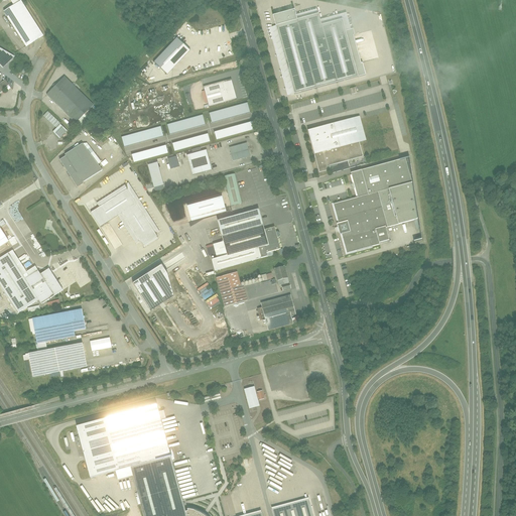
[(16,6),(6,13),(26,47),(42,37),(19,0),(13,0),(12,1),(16,6)]
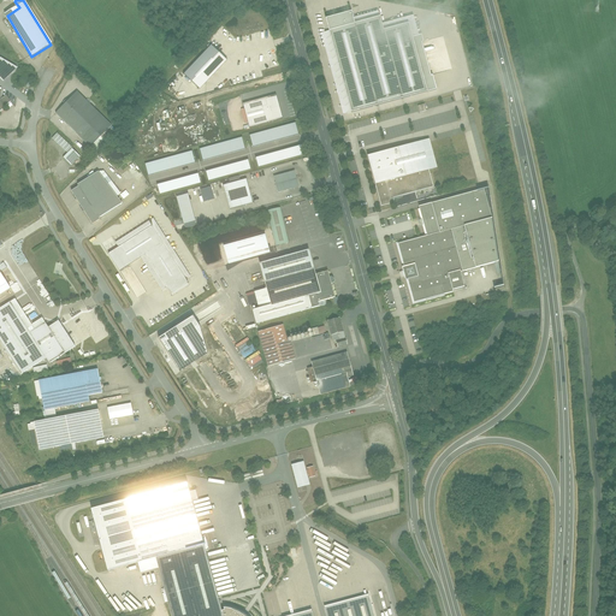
[(354,13),(327,21),(353,114),(438,90),(422,35),(414,37),(410,25),(386,31),(383,18),(357,25),(354,13)]
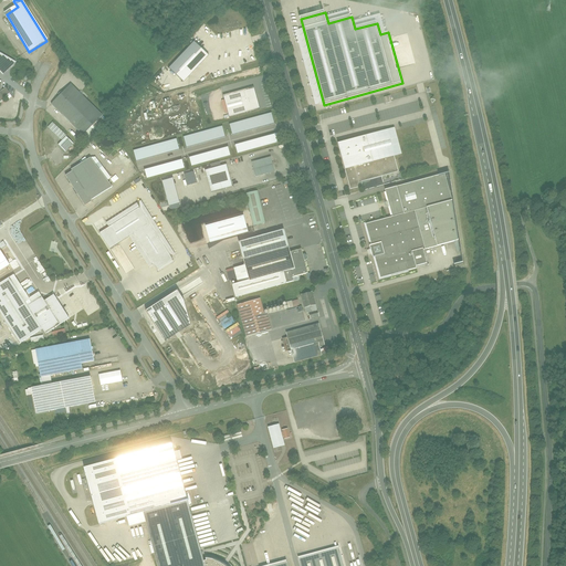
[(208,55),(194,41),(169,67),(184,81),(208,55)]
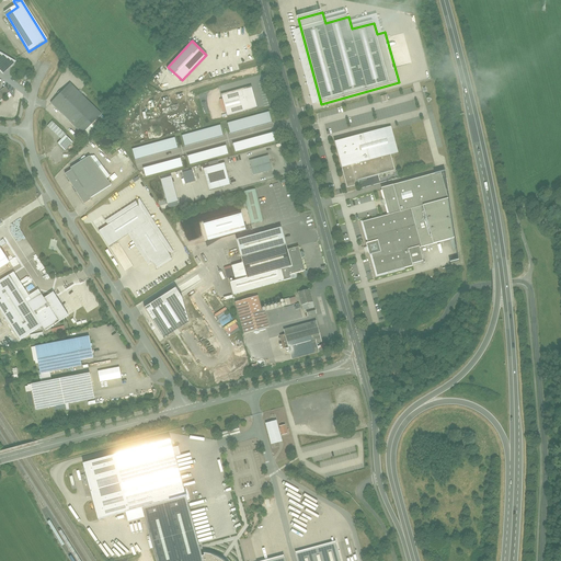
[(0,53),(0,70),(3,75),(18,63),(0,53)]
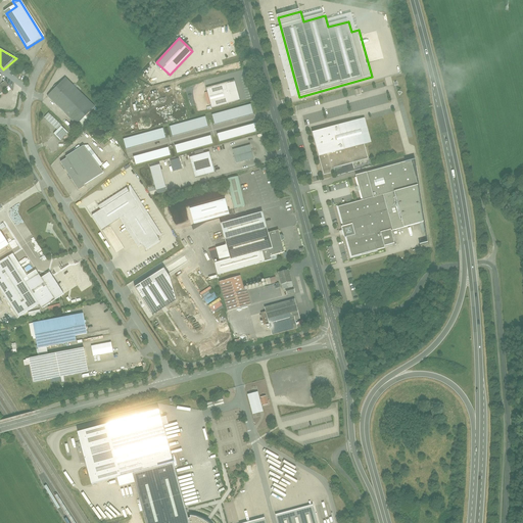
[(2,77),(0,77),(0,94),(10,88),(5,82),(1,85),(2,77)]
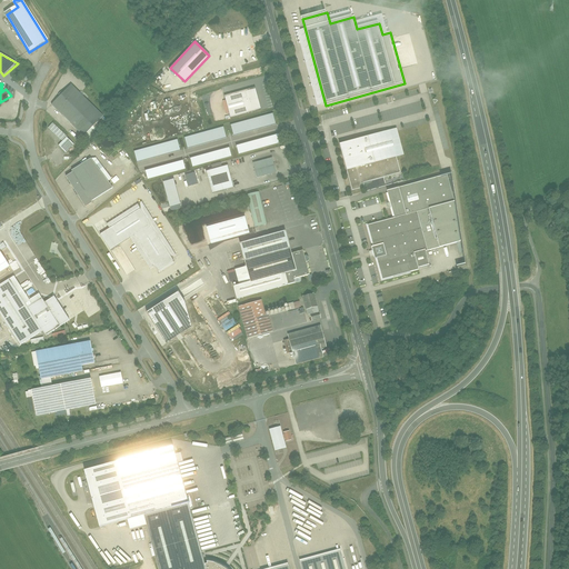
[(70,87),(51,107),(80,136),(100,116),(70,87)]
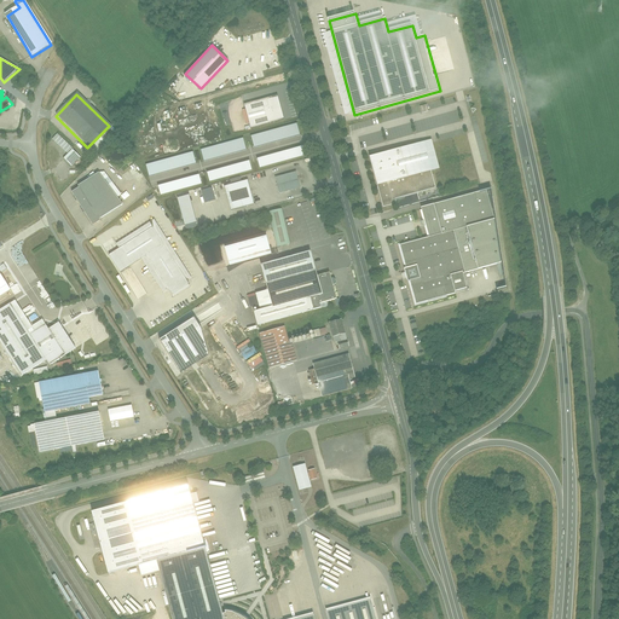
[(277,96),(244,104),(250,128),(284,119),(277,96)]
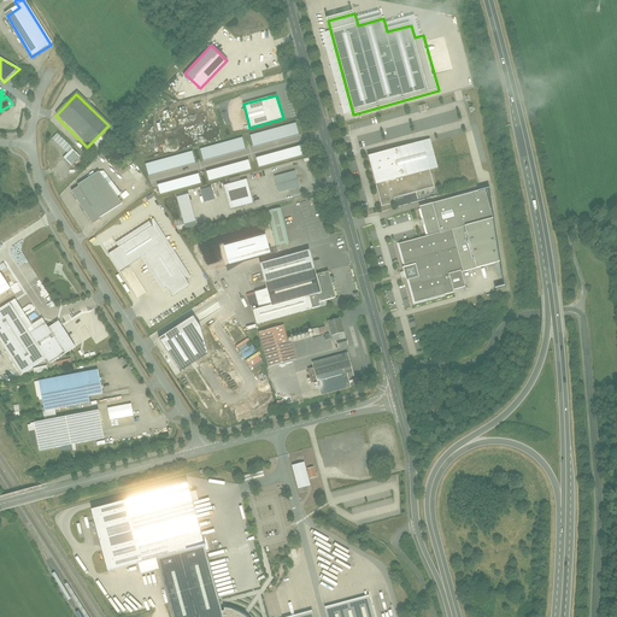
[(299,134),(295,122),(250,135),(253,147),(299,134)]
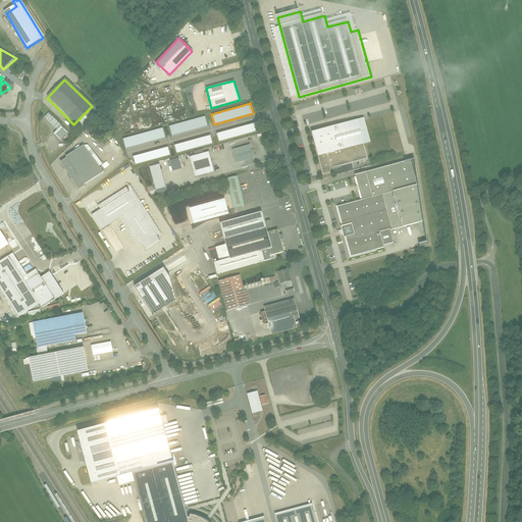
[(57,131),(54,134),(61,141),(68,133),(48,113),(44,117),(57,131)]
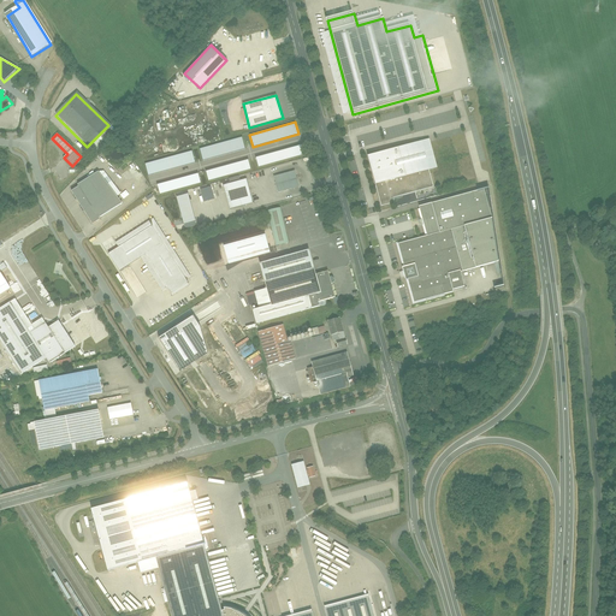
[(244,149),(241,137),(200,148),(202,160),(244,149)]
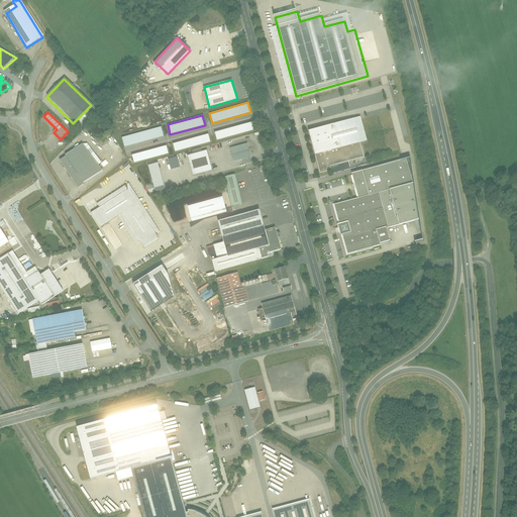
[(357,119),(310,131),(321,173),(330,171),(329,168),(364,159),(359,144),(364,143),(357,119)]
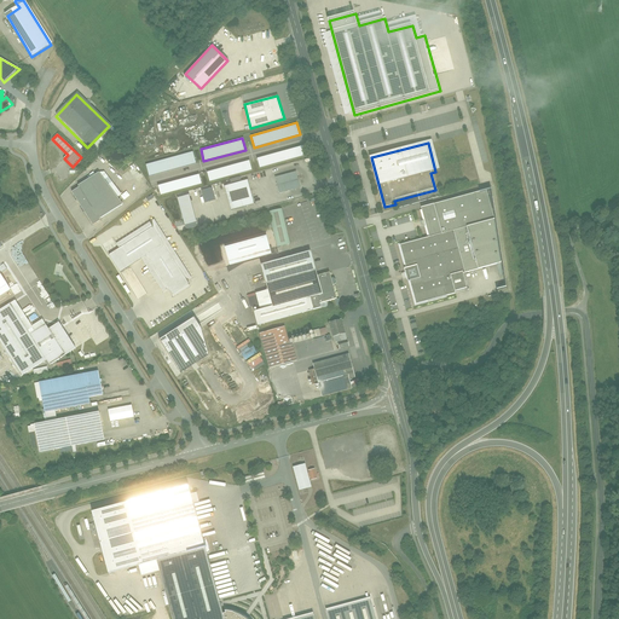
[(306,155),(302,145),(256,158),(260,168),(306,155)]
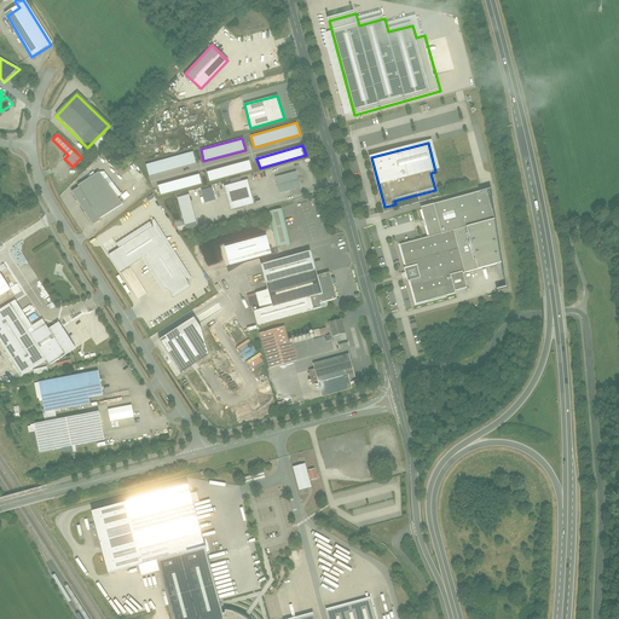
[(196,163),(192,151),(145,165),(149,177),(196,163)]
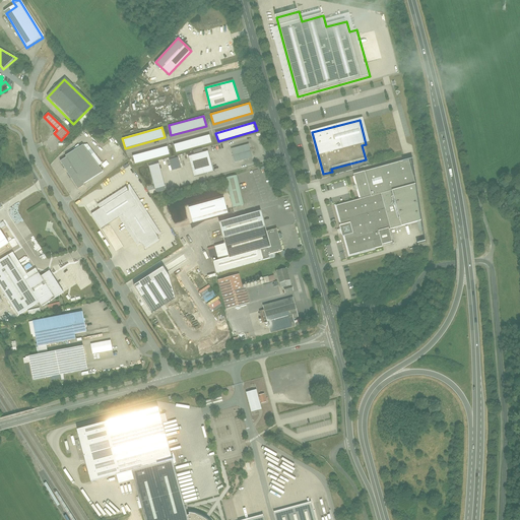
[(212,142),(209,134),(174,144),(176,153),(212,142)]
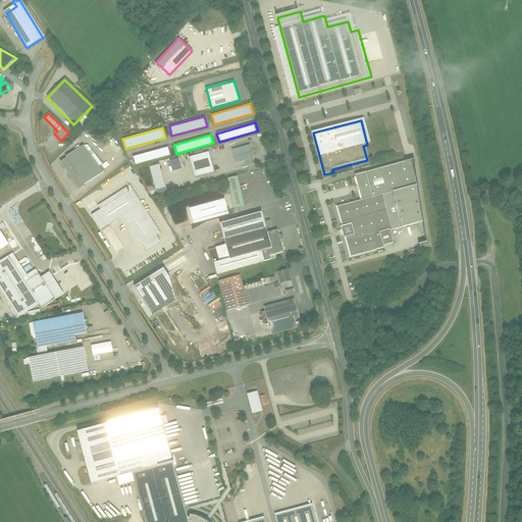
[(115,139),(109,142),(115,155),(122,151),(115,139)]
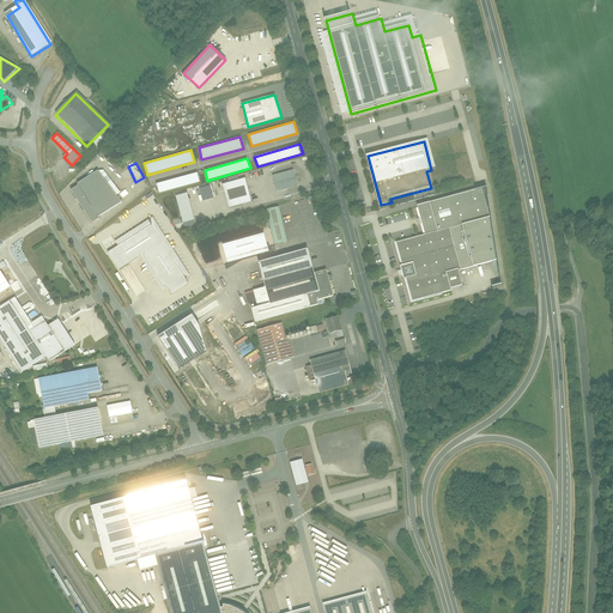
[(79,187),(72,192),(92,223),(101,218),(99,216),(120,202),(98,170),(77,184),(79,187)]
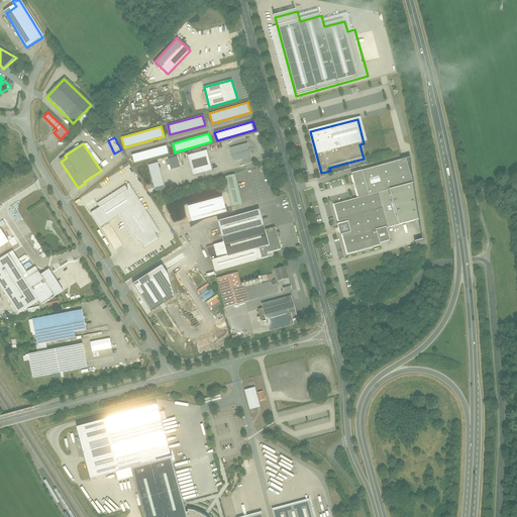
[(251,157),(247,143),(230,148),(234,162),(251,157)]
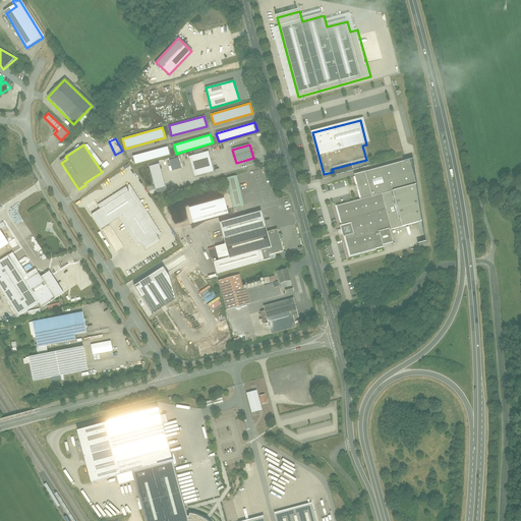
[(170,155),(168,147),(132,156),(135,164),(170,155)]
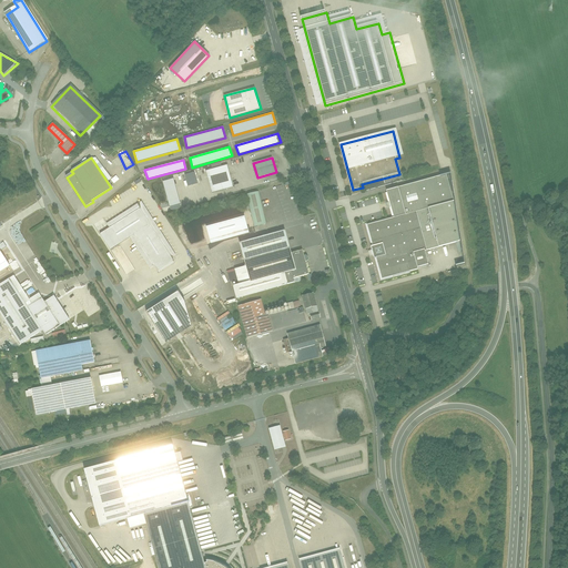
[(233,188),(226,165),(205,172),(212,193),(233,188)]
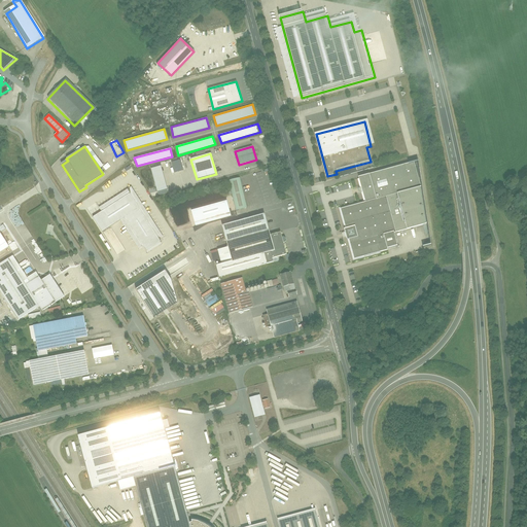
[(174,173),(183,171),(181,160),(172,163),(174,173)]
